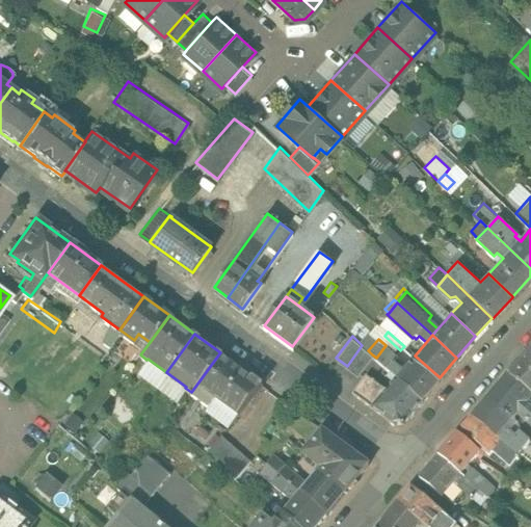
[(530,344),(508,369),(530,389),(530,344)]
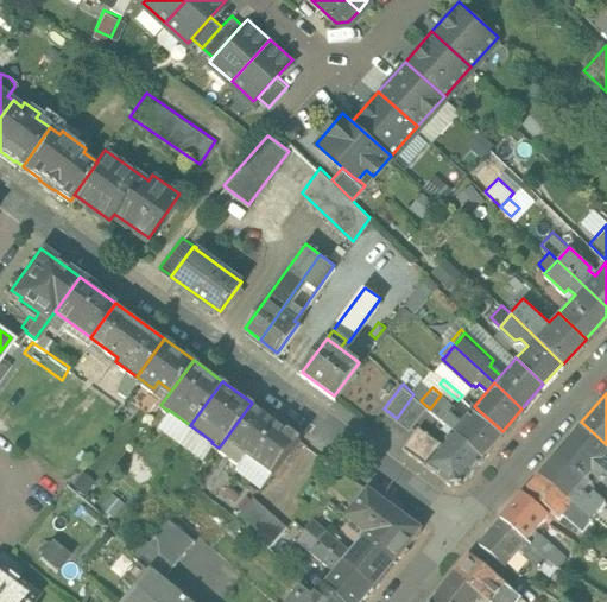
[(413,394),(397,418),(409,428),(425,405),(421,400),(413,394)]
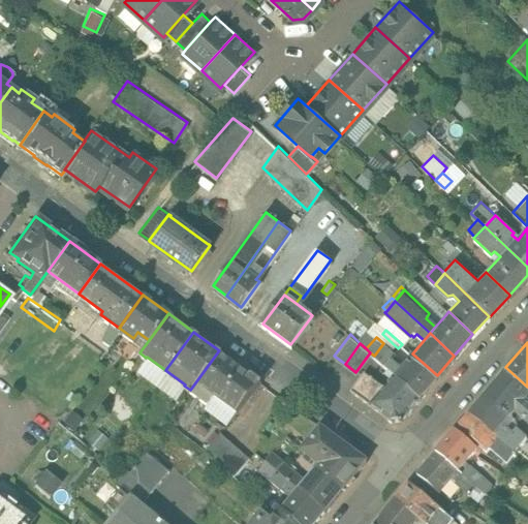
[(383,343),(374,356),(394,372),(395,373),(400,367),(396,364),(400,360),(399,357),(383,343)]
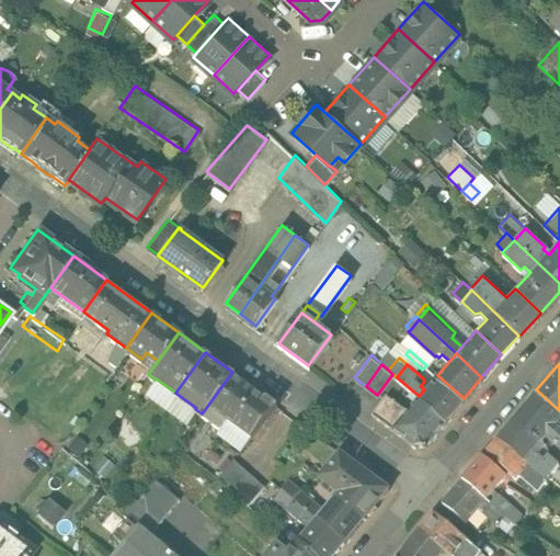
[(263,397),(231,373),(202,413),(218,426),(226,416),(251,434),(276,404),(264,395),(263,397)]
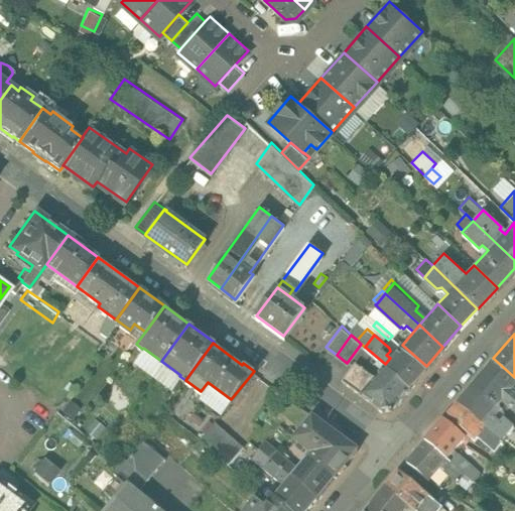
[(426,366),(402,345),(390,358),(385,364),(409,385),(426,366)]
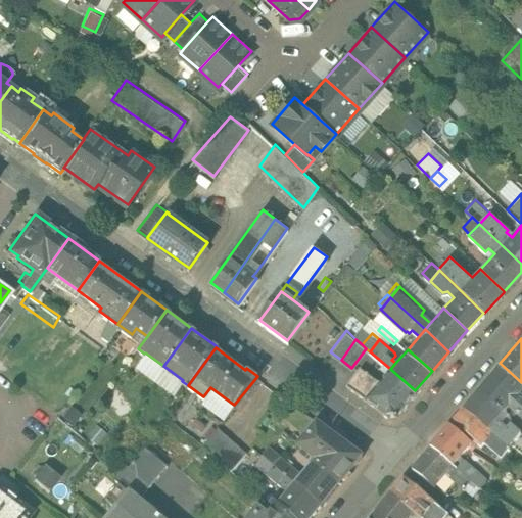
[(521,382),(500,363),(499,363),(477,388),(503,410),(508,403),(521,415),(521,395),(517,391),(521,385),(521,382)]
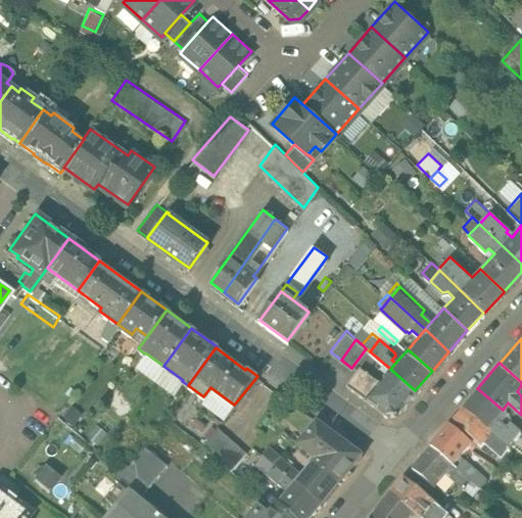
[(389,368),(379,379),(360,365),(345,383),(388,414),(389,414),(393,413),(396,413),(395,412),(415,390),(390,369),(389,368)]
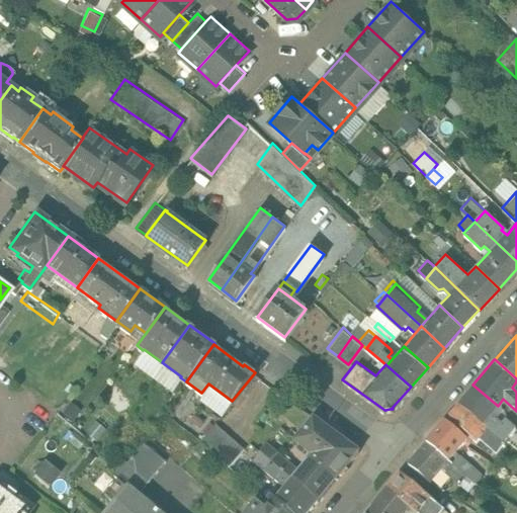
[(504,418),(501,422),(494,417),(501,408),(498,406),(472,385),(458,401),(503,439),(514,427),(504,418)]
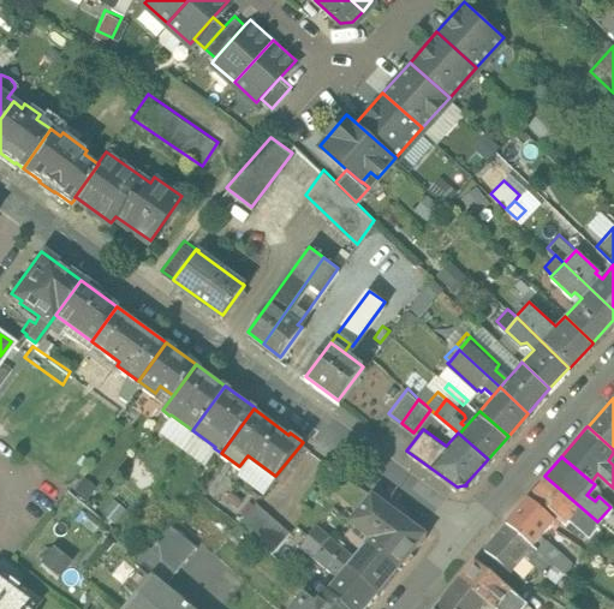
[(597,521),(544,476),(526,496),(553,519),(556,521),(559,518),(564,521),(568,517),(588,533),(597,521)]
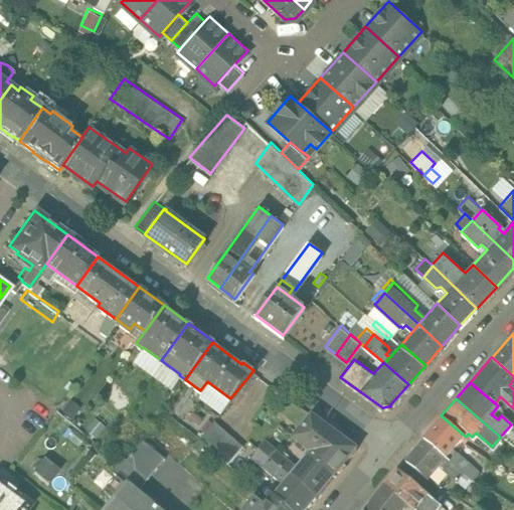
[(356,446),(311,410),(292,434),(334,470),(342,461),(343,462),(356,446)]
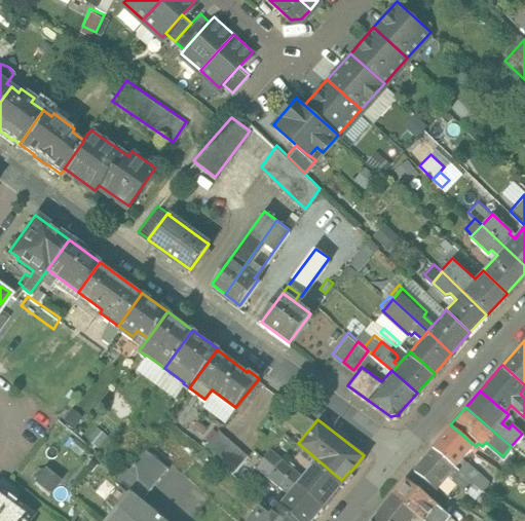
[(450,424),(433,446),(455,464),(462,456),(473,444),(450,424)]
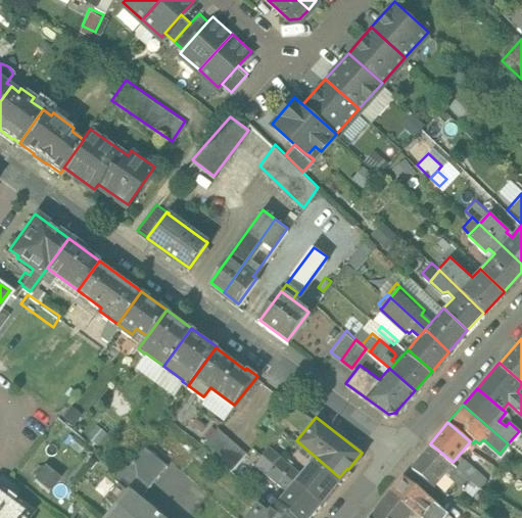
[(246,450),(218,424),(202,442),(231,468),(246,450)]
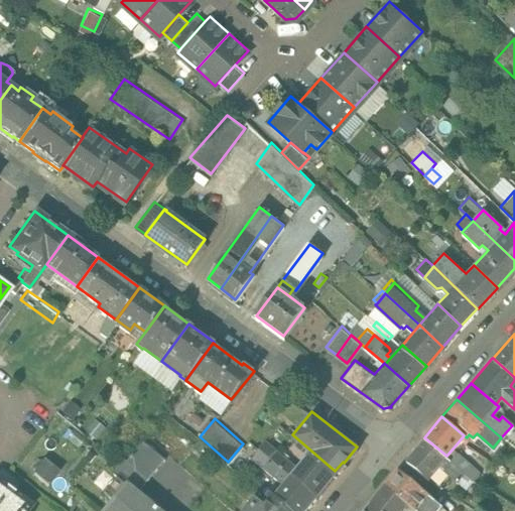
[(164,456),(143,437),(126,458),(139,468),(138,468),(148,476),(164,456)]
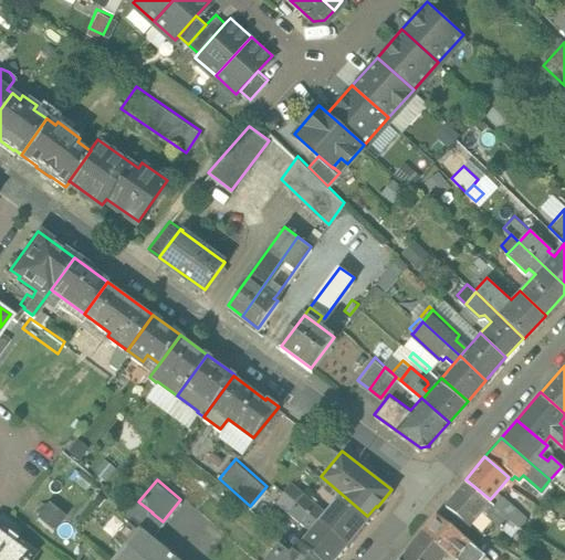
[(490,499),(466,479),(446,503),(470,522),(482,508),(490,499)]
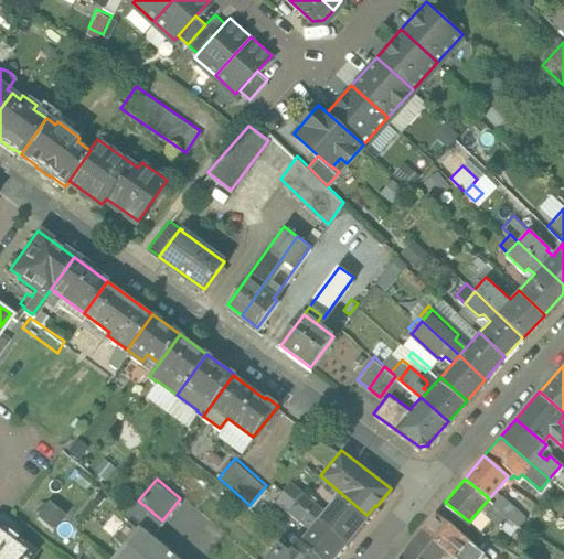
[(295,500),(283,488),(275,497),(287,507),(295,500)]
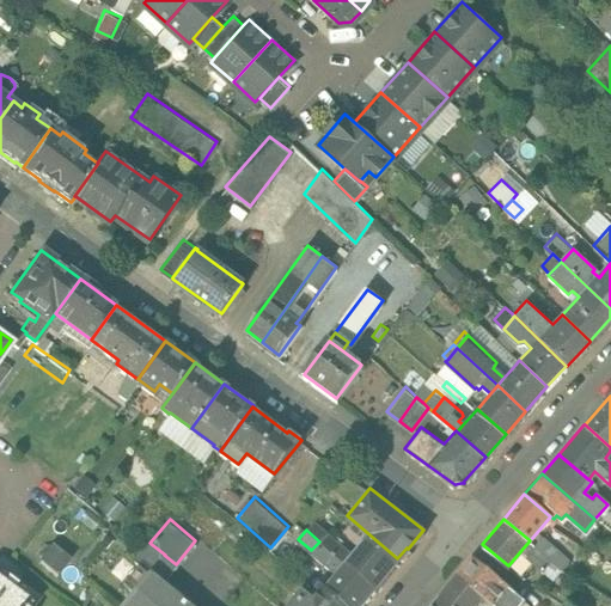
[(352,554),(327,531),(319,542),(344,562),(352,554)]
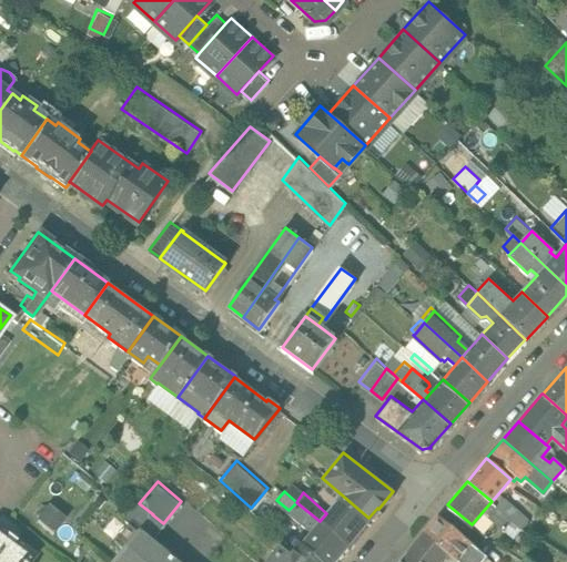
[(517,508),(499,492),(492,501),(509,518),(517,508)]
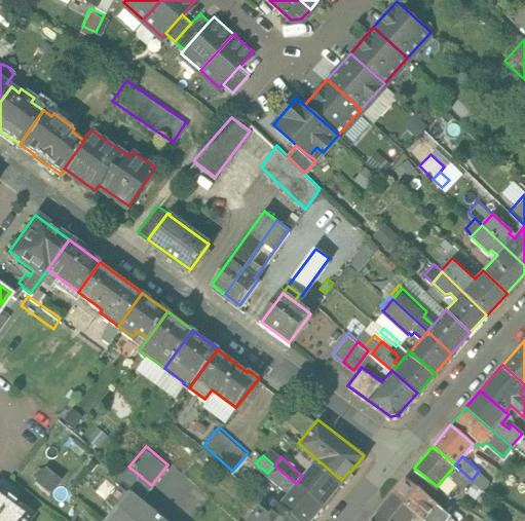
[(339,485),(312,462),(302,476),(296,483),(322,506),(339,485)]
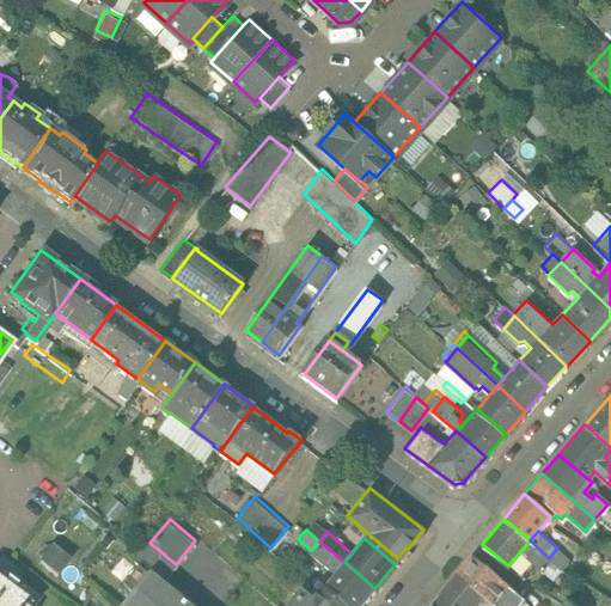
[(54,539),(40,556),(56,570),(71,554),(54,539)]
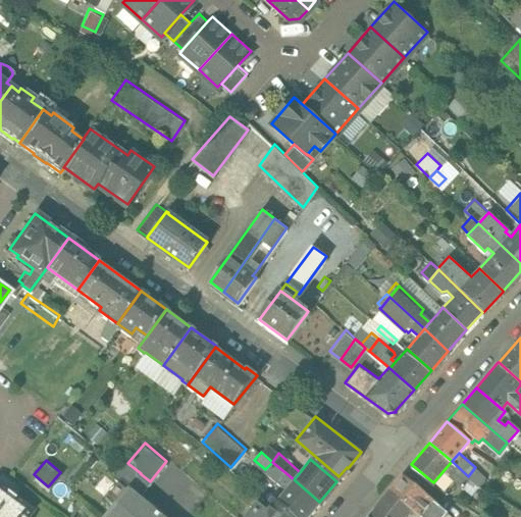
[(468,476),(452,461),(445,469),(462,483),(468,476)]
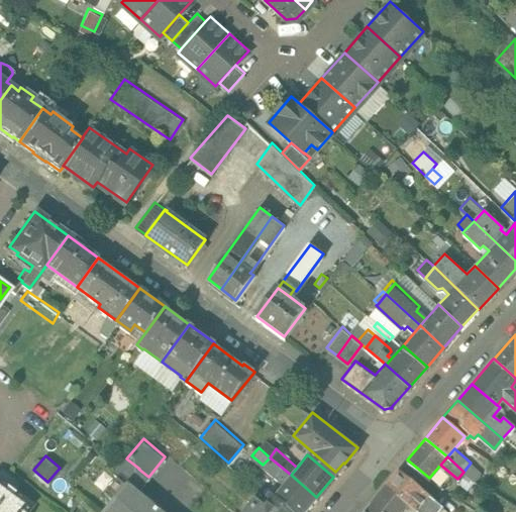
[(126,458),(124,457),(113,472),(127,482),(128,482),(138,469),(139,469),(126,458)]
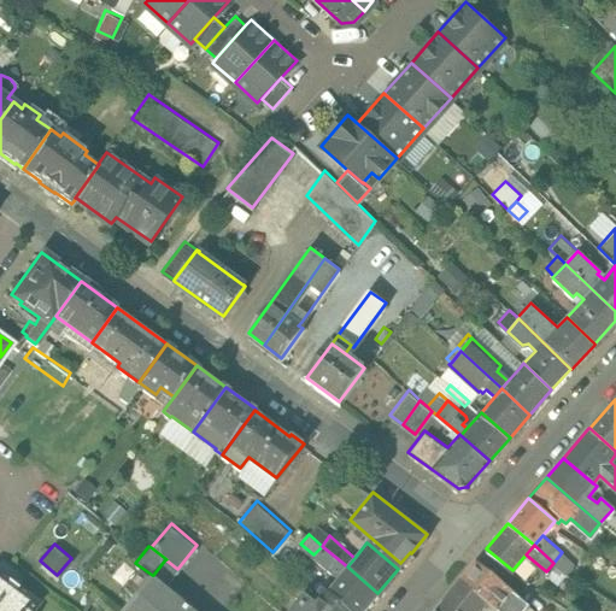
[(347,567),(322,546),(314,554),(339,577),(347,567)]
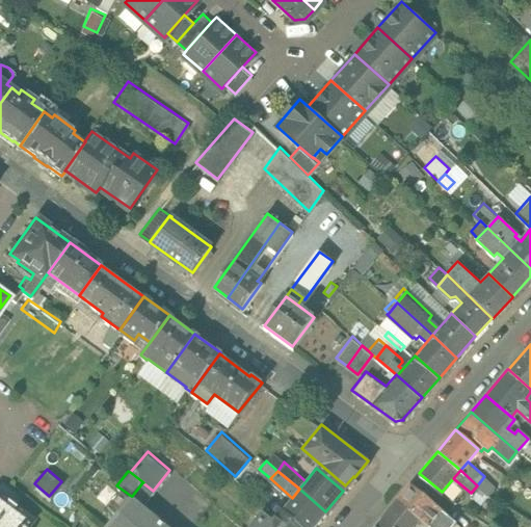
[(452,526),(457,521),(409,482),(396,499),(429,526),(452,526)]
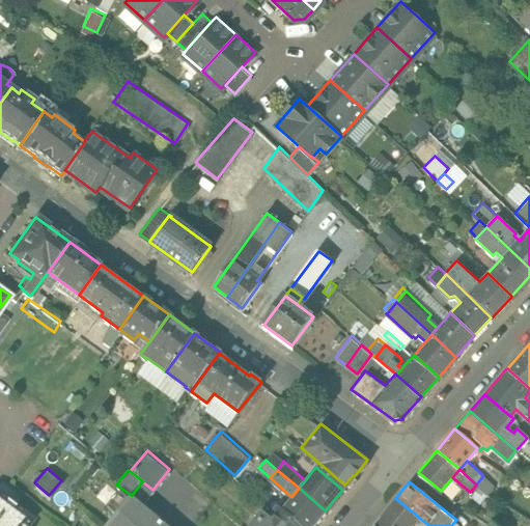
[(312,525),(325,510),(299,488),(291,497),(281,509),(278,506),(275,509),(294,525),(312,525)]
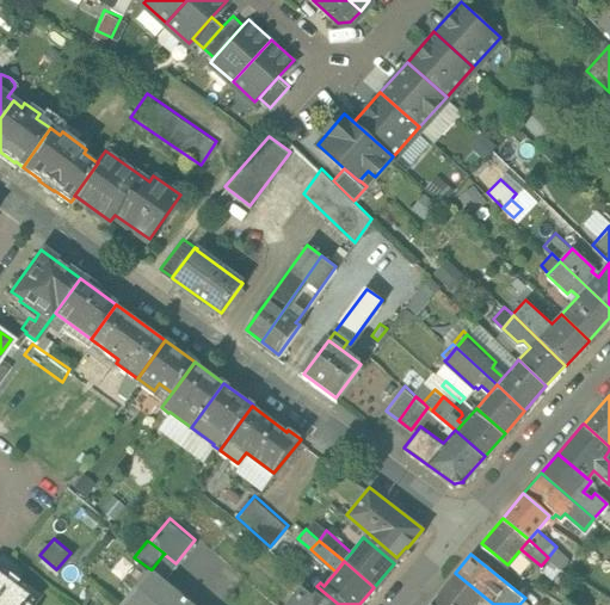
[(0,604),(29,604),(37,596),(0,567),(0,604)]
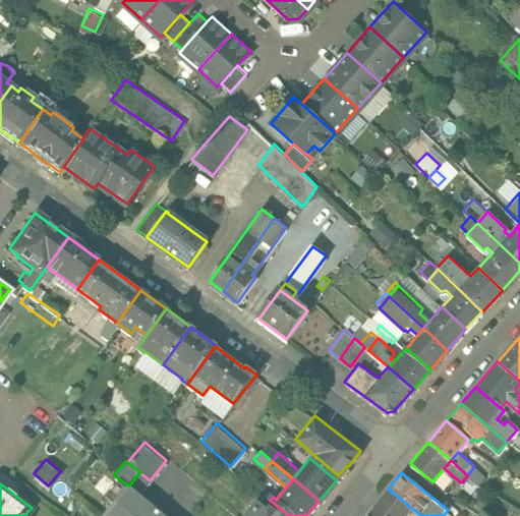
[(165,515),(129,485),(128,485),(103,515),(104,515),(165,515)]
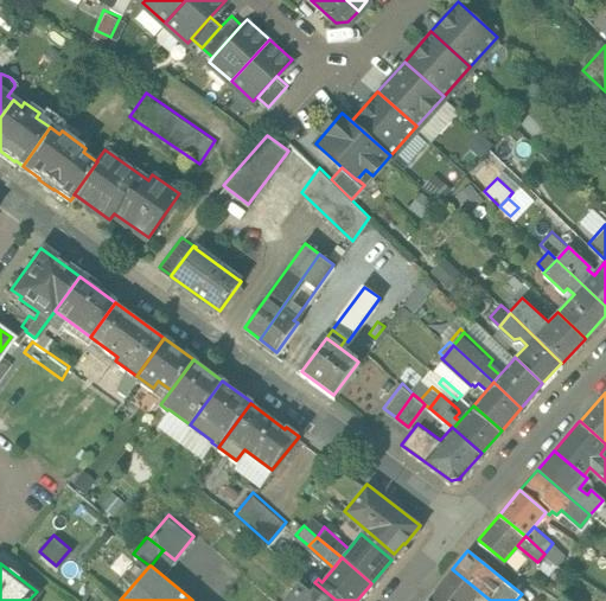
[(490,600),(452,569),(434,589),(435,590),(448,600),(490,600)]
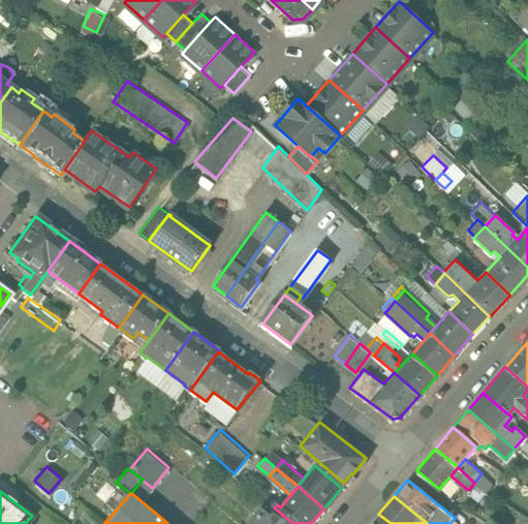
[(292,523),(274,507),(268,515),(260,510),(248,523),(292,523)]
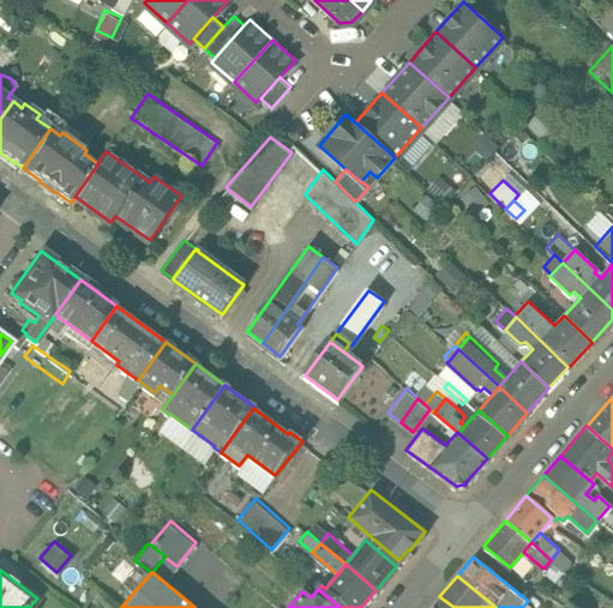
[(454,607),(440,597),(431,607),(454,607)]
